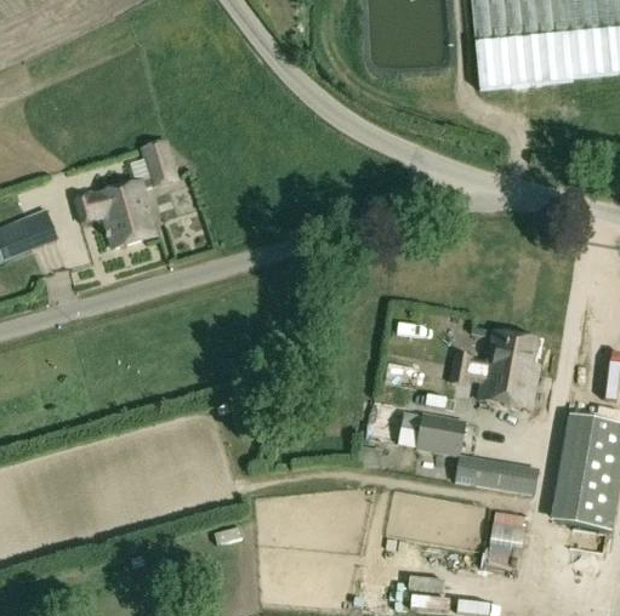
[(471,0),(481,87),(619,73),(619,0),(471,0)]
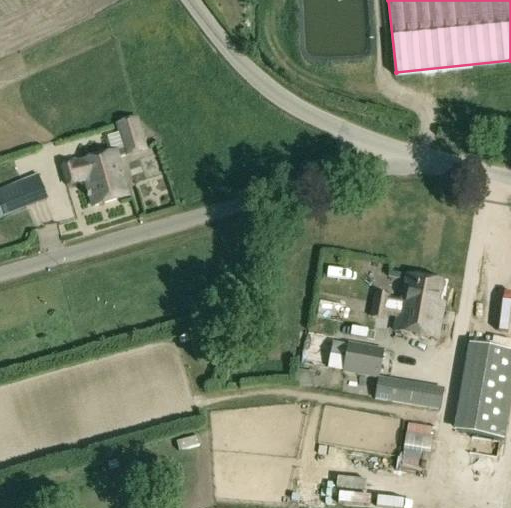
[(85,181),(92,203),(130,192),(119,155),(126,153),(127,154),(148,148),(139,115),(115,121),(122,146),(117,148),(118,148),(79,159),(60,165),(66,185),(85,181)]
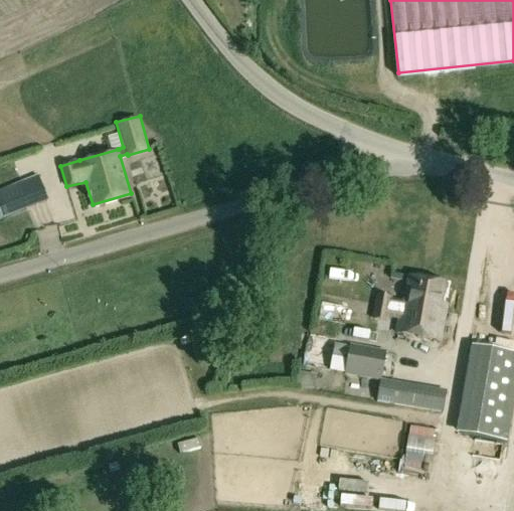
[(0,188),(0,202),(5,216),(48,198),(38,172),(0,188)]
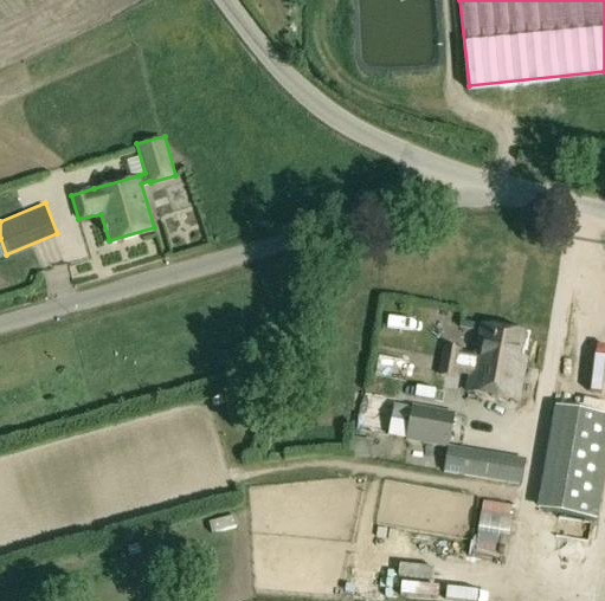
[(532,331),(526,331),(481,322),(471,374),(470,373),(467,387),(519,396),(526,356),(527,356),(532,331)]
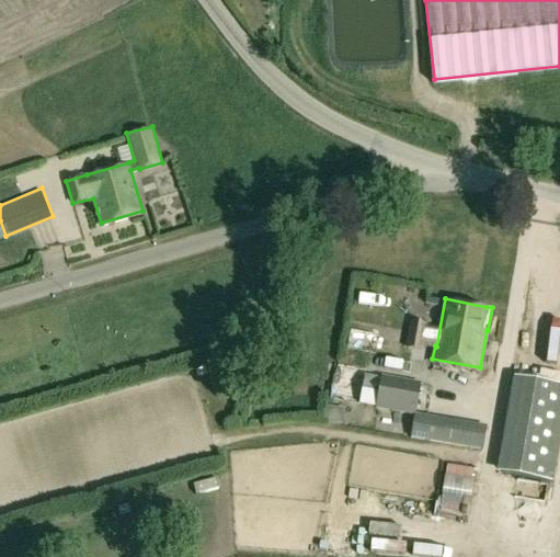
[(408,345),(422,348),(427,321),(412,319),(408,345)]
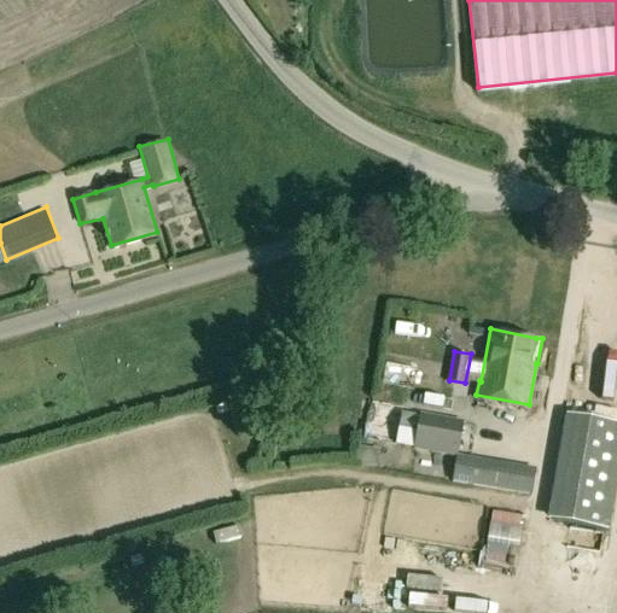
[(385,365),(407,367),(408,356),(386,354),(385,365)]
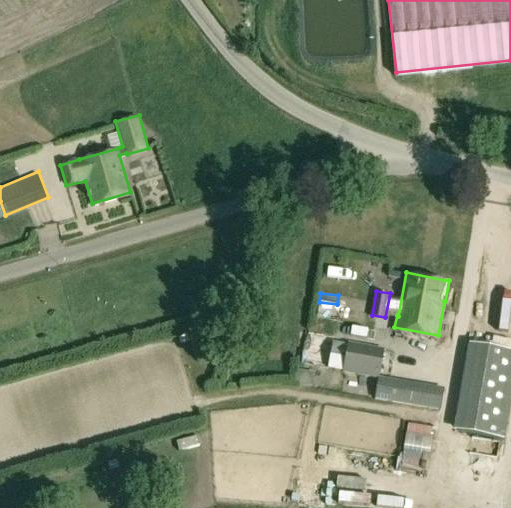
[(342,370),(379,377),(375,397),(441,408),(444,385),(380,374),(384,347),(348,340),(348,341),(335,339),(336,334),(306,329),(299,361),(327,366),(343,368),(342,370)]
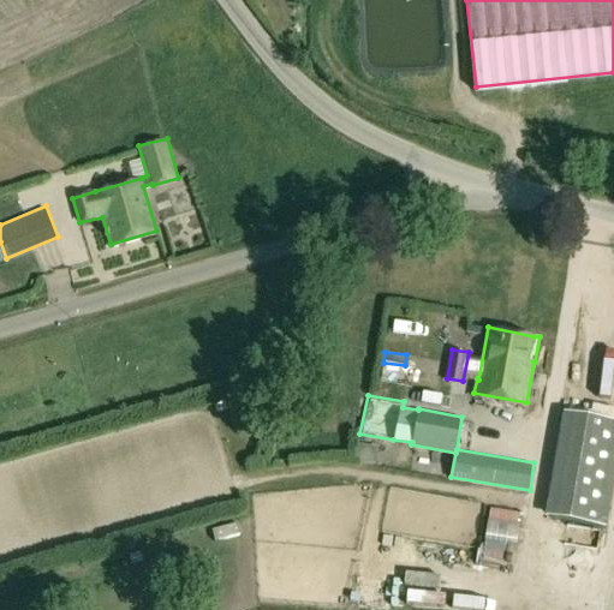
[(613,416),(561,407),(543,513),(607,525),(613,480),(613,416)]
